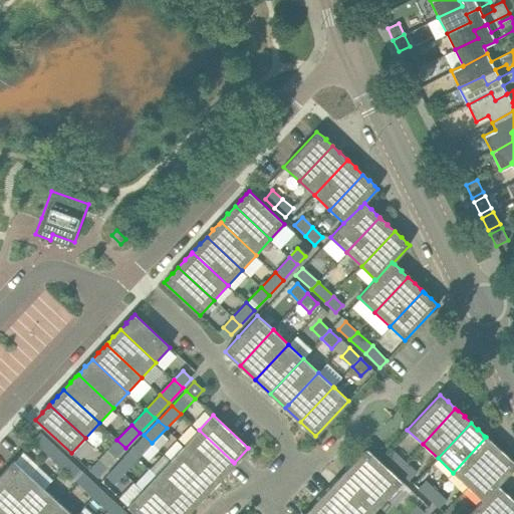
[(234,463),(232,461),(199,430),(185,445),(220,478),(234,463)]
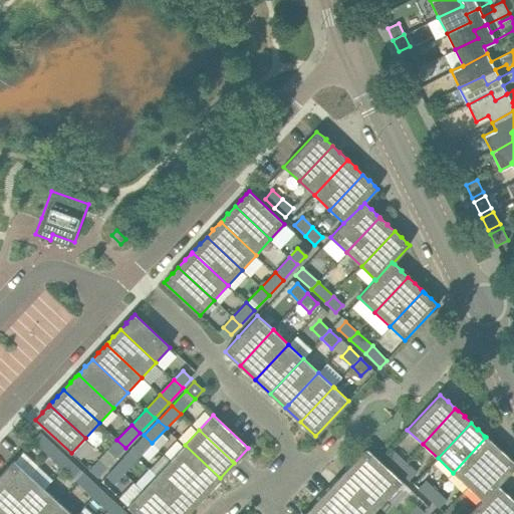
[(55,446),(40,432),(31,441),(46,455),(55,446)]
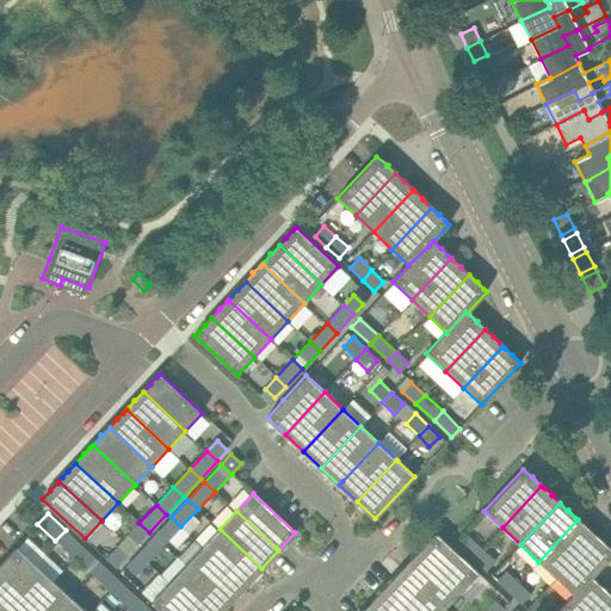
[(153,535),(164,544),(180,526),(171,517),(153,535)]
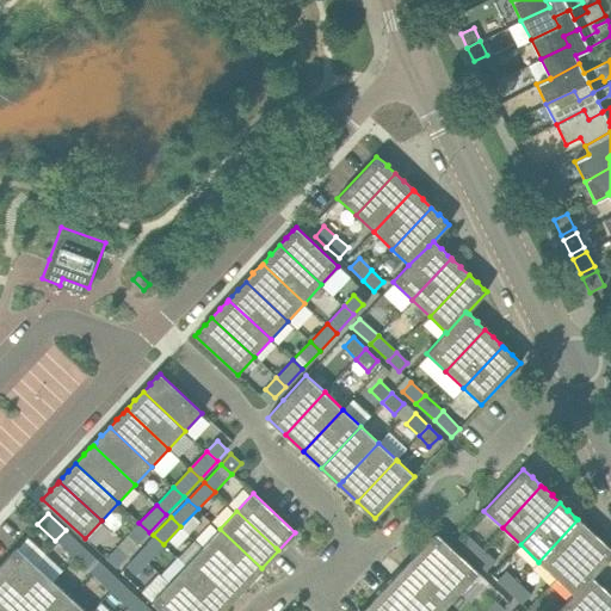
[(587,528),(580,522),(578,519),(538,562),(556,579),(596,536),(587,529),(587,528)]
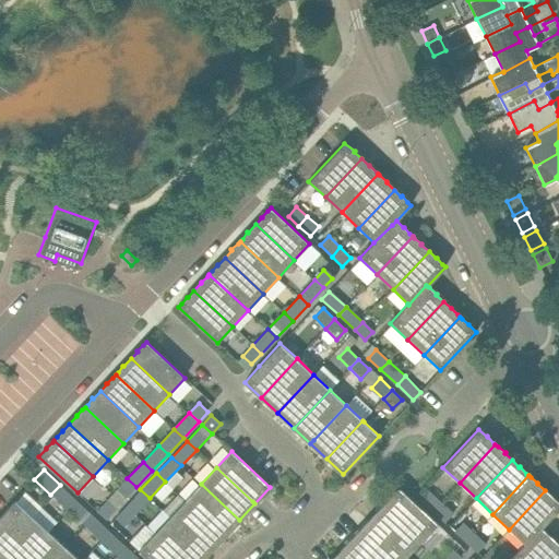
[(111,495),(121,503),(137,487),(127,478),(111,495)]
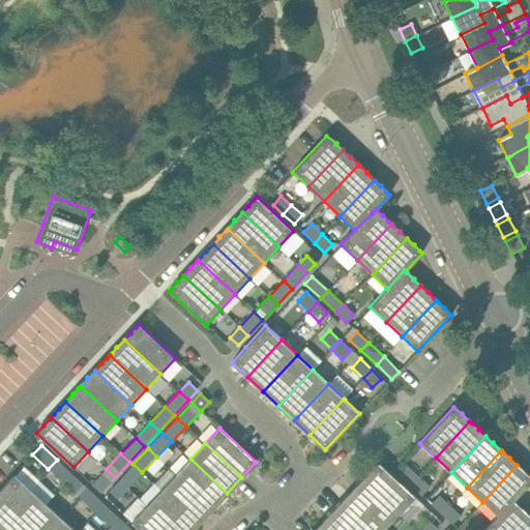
[(211,508),(227,493),(190,459),(175,474),(211,508)]
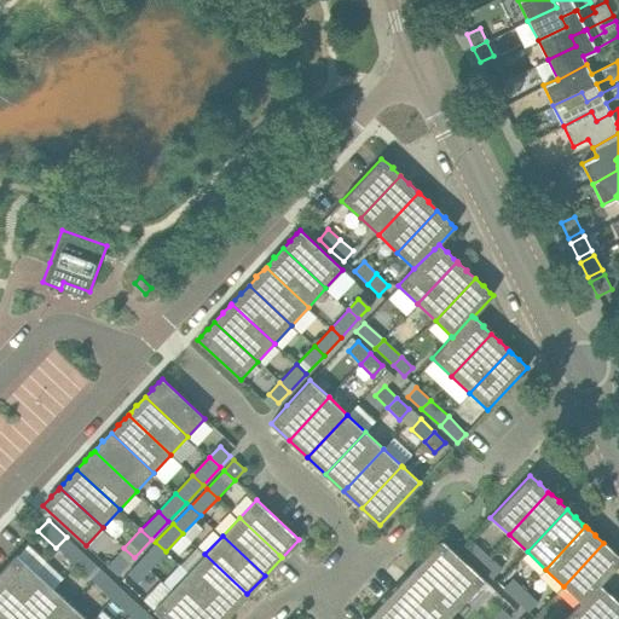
[(75,566),(85,554),(67,537),(56,548),(75,566)]
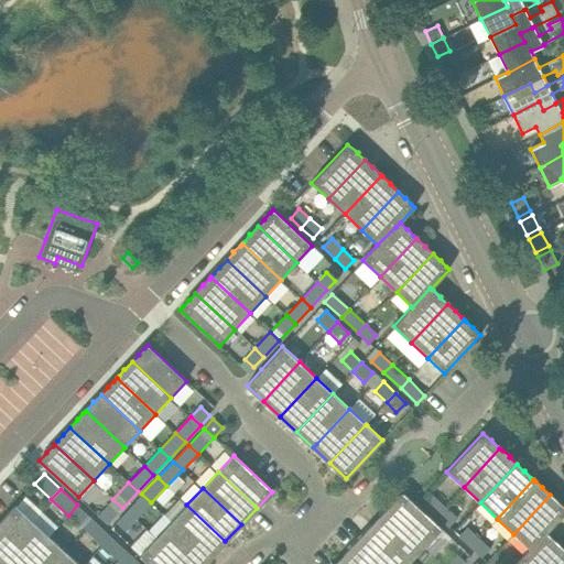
[(445,507),(429,491),(420,501),(436,517),(445,507)]
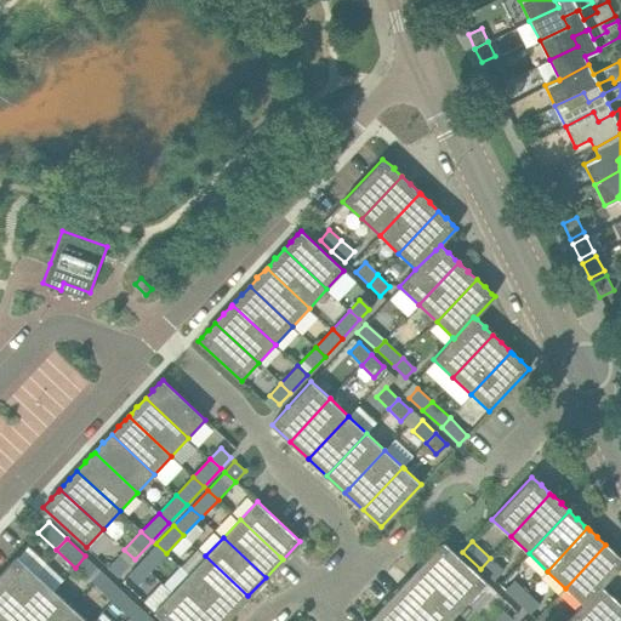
[(485,582),(443,542),(426,560),(468,600),(485,582)]
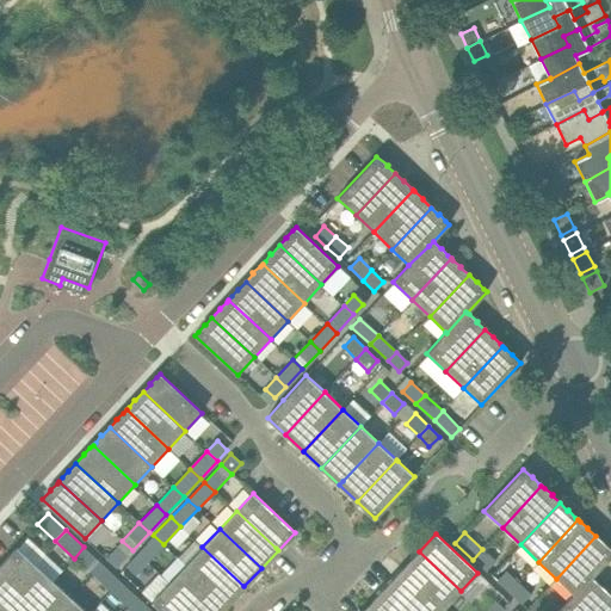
[(136,553),(147,562),(164,544),(153,535),(136,553)]
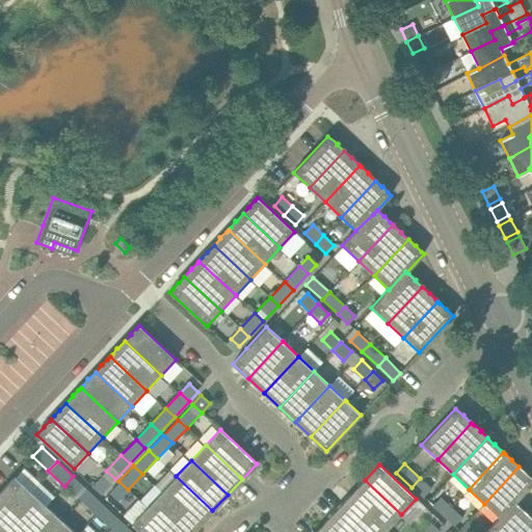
[(526,473),(525,473),(519,467),(484,504),(500,517),(510,507),(514,503),(531,484),(531,479),(526,473)]
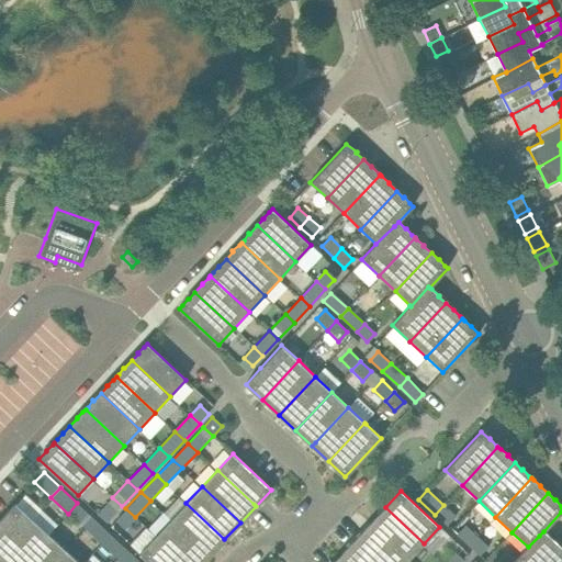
[(122,506),(112,497),(98,513),(107,521),(122,506)]
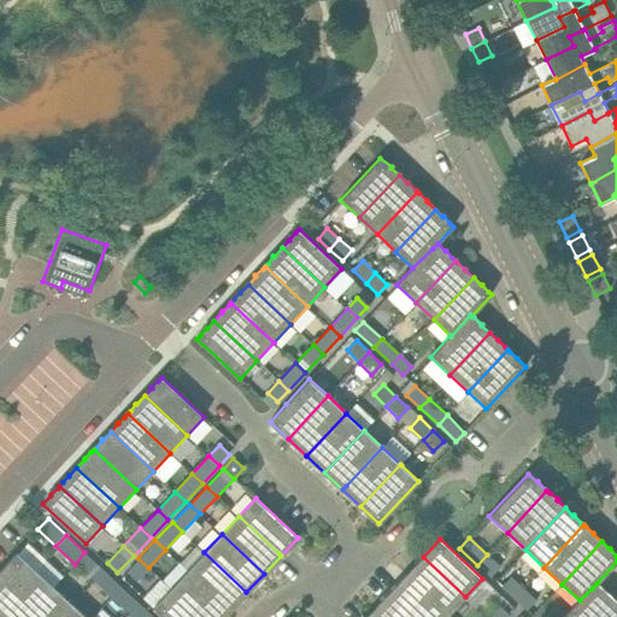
[(0,606),(35,569),(17,552),(0,569),(0,606)]
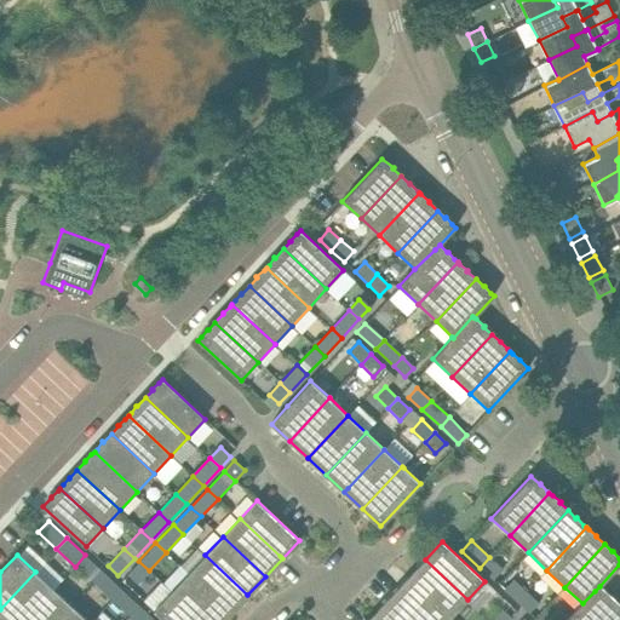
[(93,584),(103,572),(85,555),(75,567),(93,584)]
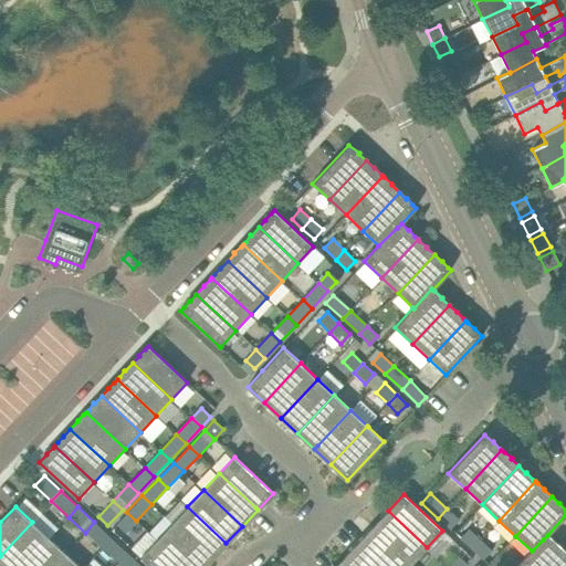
[(187,506),(171,524),(210,559),(226,543),(187,506)]
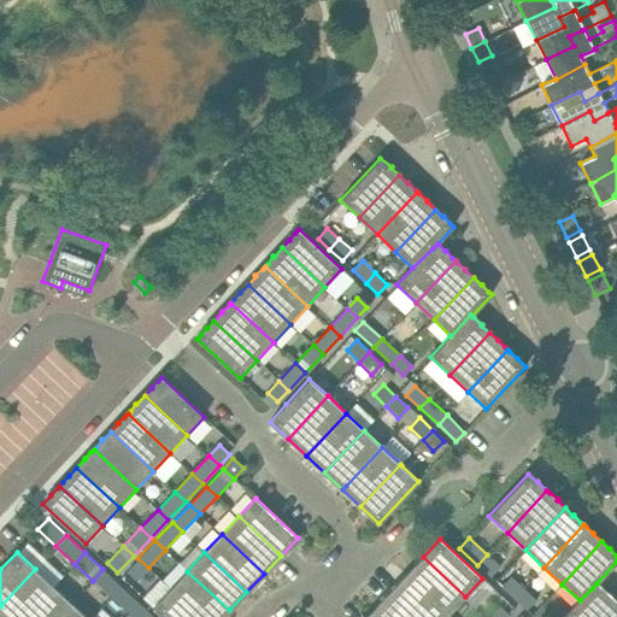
[(487,554),(477,565),(491,577),(500,566),(487,554)]
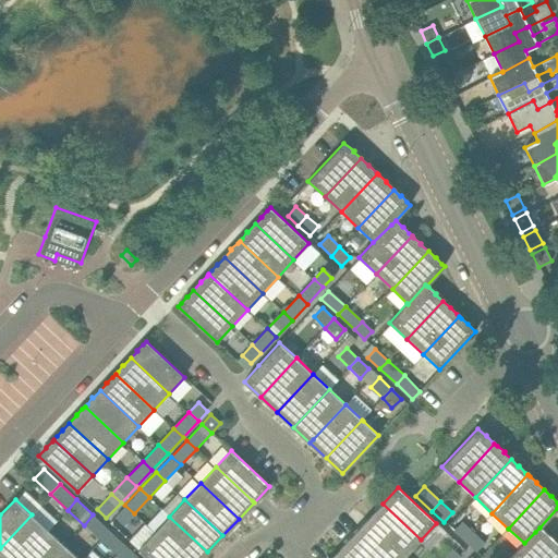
[(421,540),(383,504),(367,520),(405,556),(421,540)]
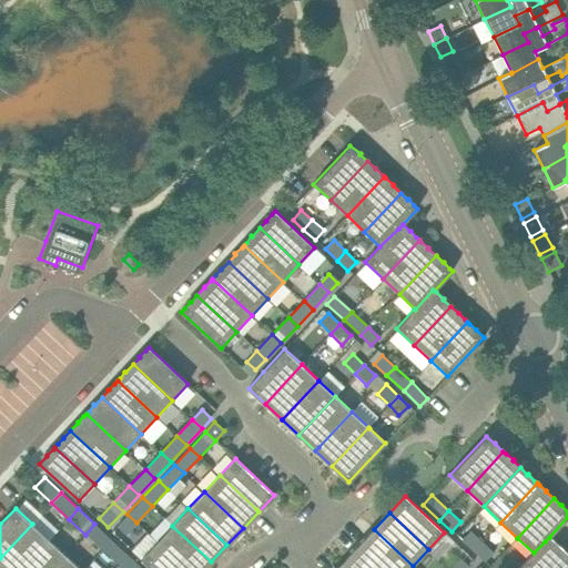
[(137,523),(127,514),(117,525),(125,534),(137,523)]
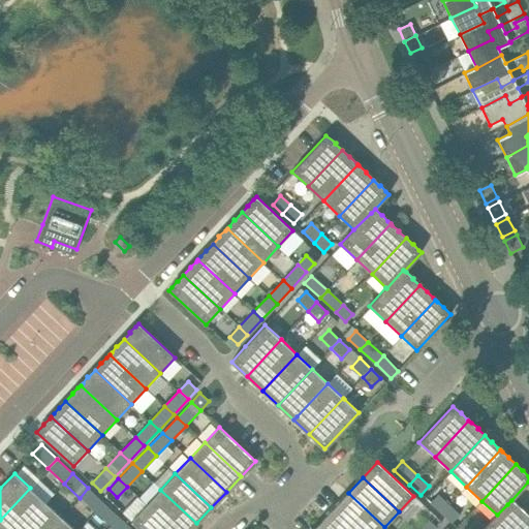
[(0,520),(0,527),(1,528),(21,528),(45,502),(30,488),(0,520)]
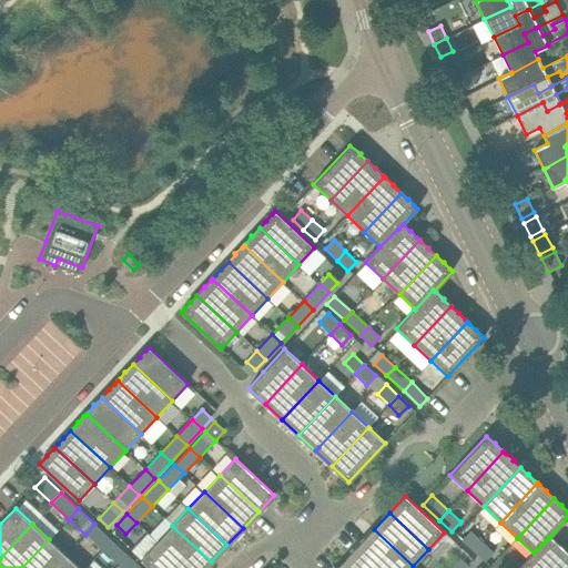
[(102,550),(111,539),(94,524),(85,535),(102,550)]
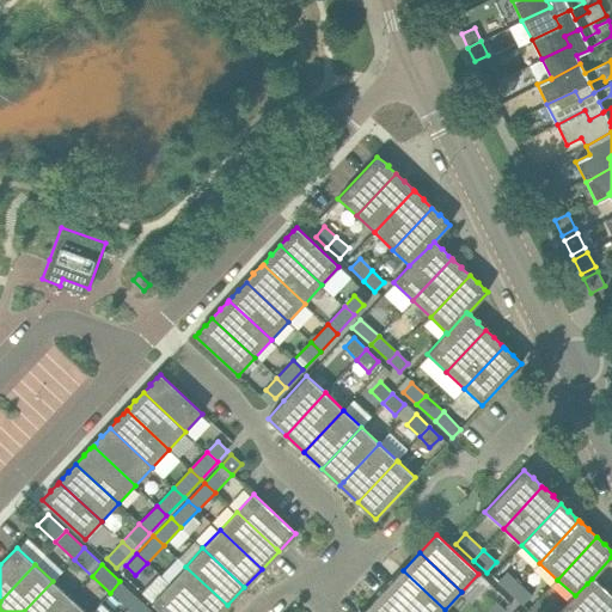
[(221,611),(227,605),(185,567),(169,585),(199,611),(221,611)]
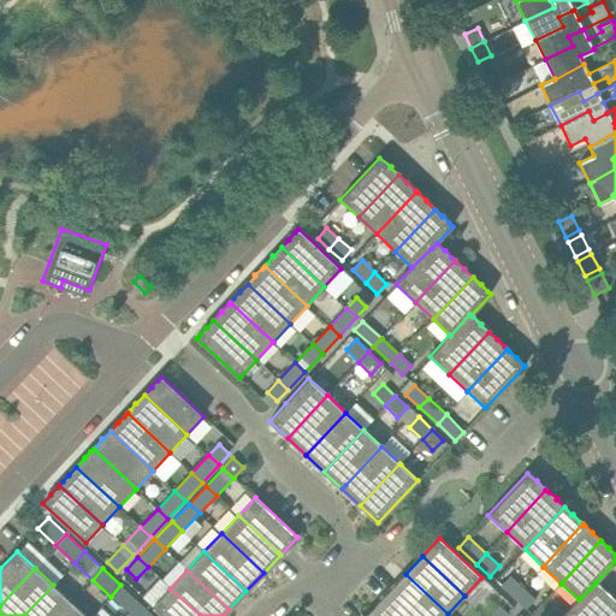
[(445,615),(448,614),(406,574),(389,593),(413,615),(445,615)]
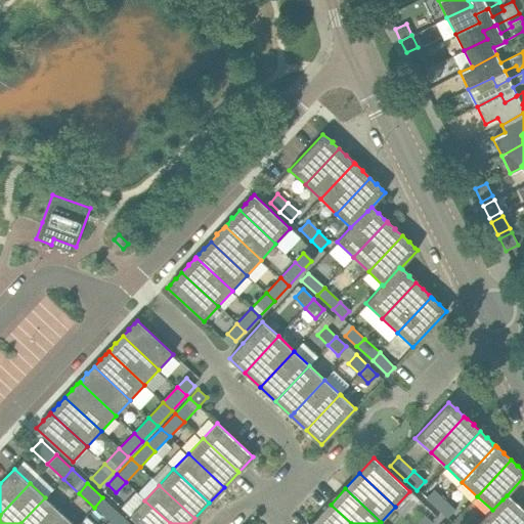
[(436,509),(445,499),(434,489),(425,498),(436,509)]
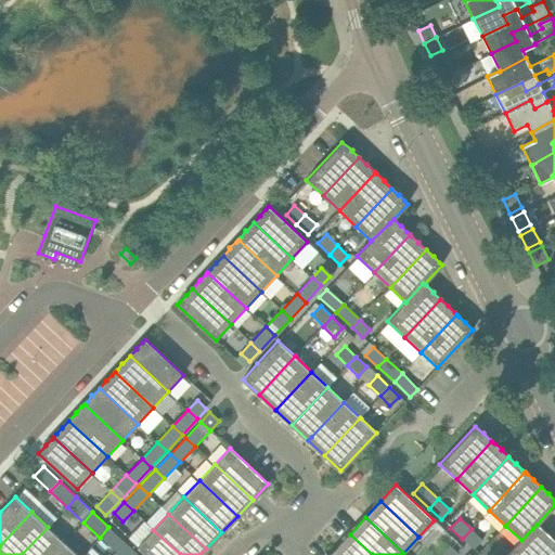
[(537,525),(532,529),(521,540),(506,554),(539,554),(553,540),(545,532),(539,527),(537,525)]
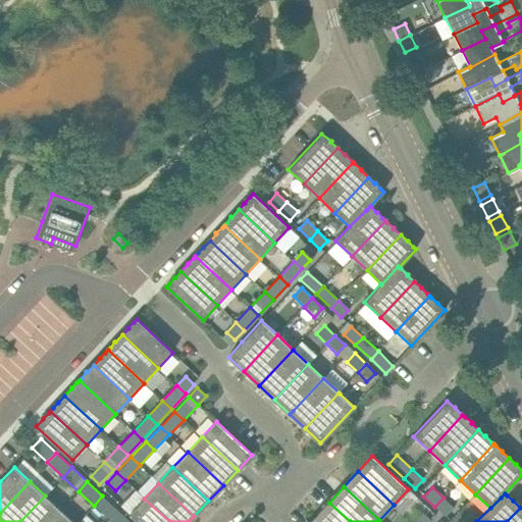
[(20,521),(49,521),(60,510),(45,496),(20,521)]
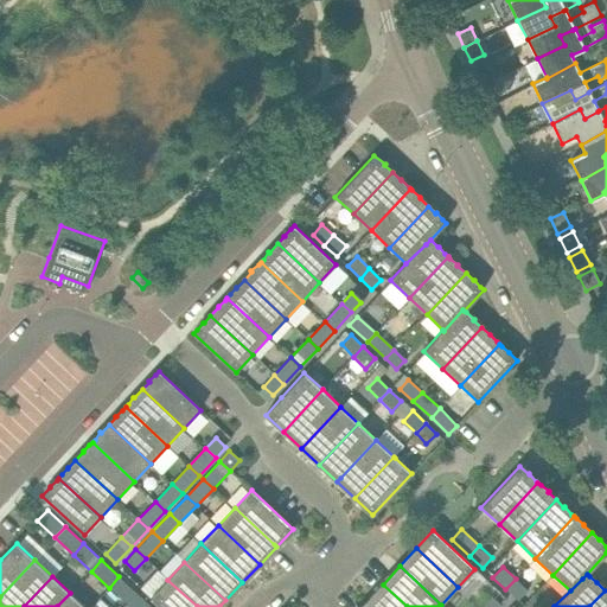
[(127,605),(138,593),(119,576),(109,588),(127,605)]
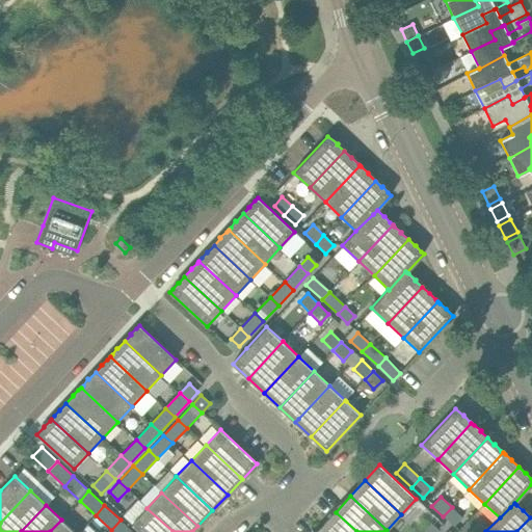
[(452,507),(443,516),(453,527),(462,517),(452,507)]
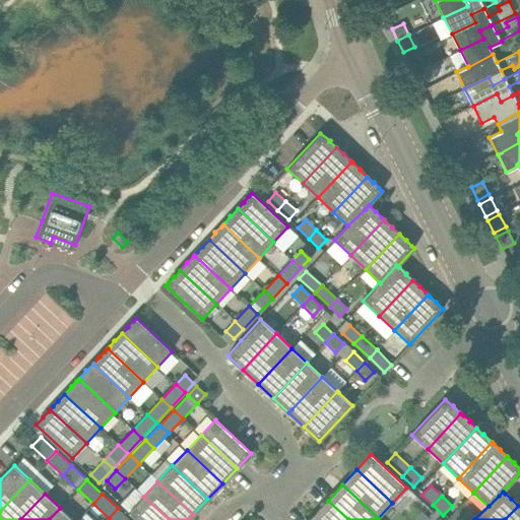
[(169,519),(143,497),(129,512),(137,519),(169,519)]
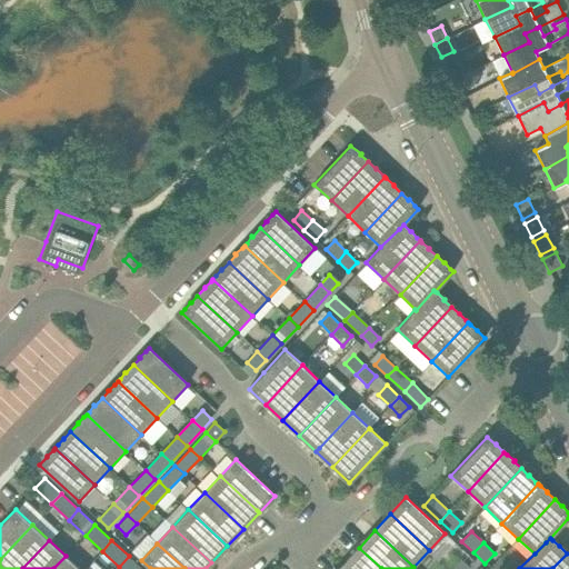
[(381,568),(359,548),(343,565),(348,568),(381,568)]
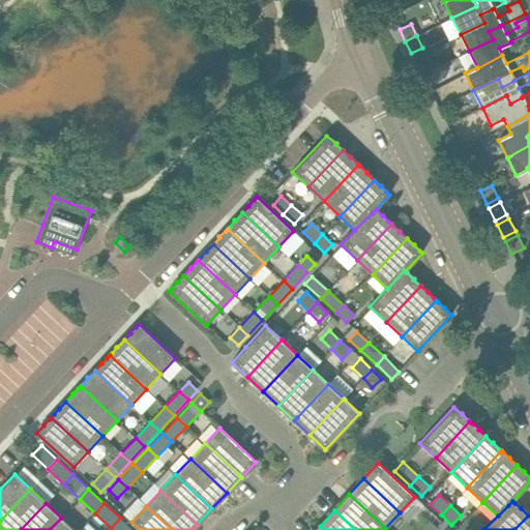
[(529,529),(529,517),(528,516),(514,529),(529,529)]
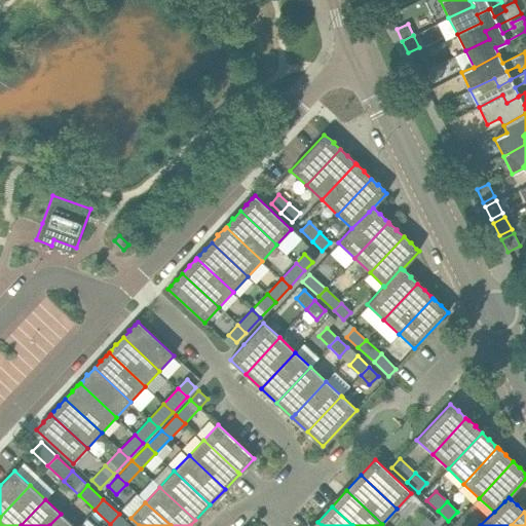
[(49,525),(73,525),(61,514),(49,525)]
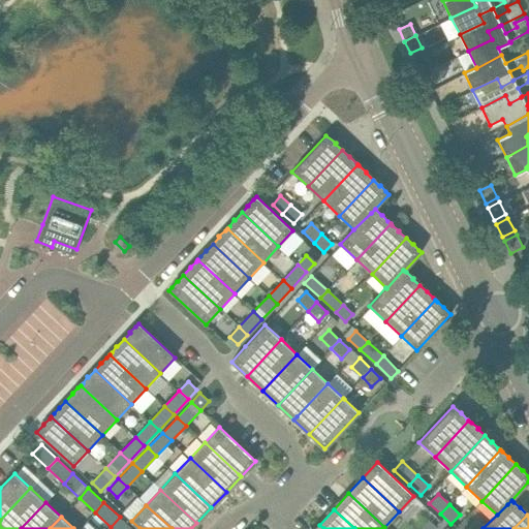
[(132,528),(120,517),(111,527),(113,528),(132,528)]
